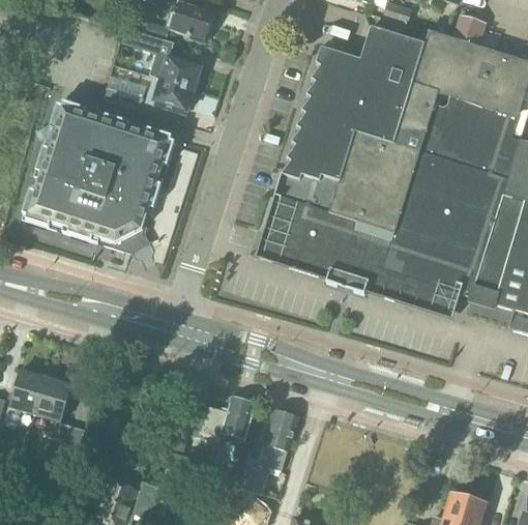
[(414,7),(389,0),(384,16),(409,24),(414,7)]
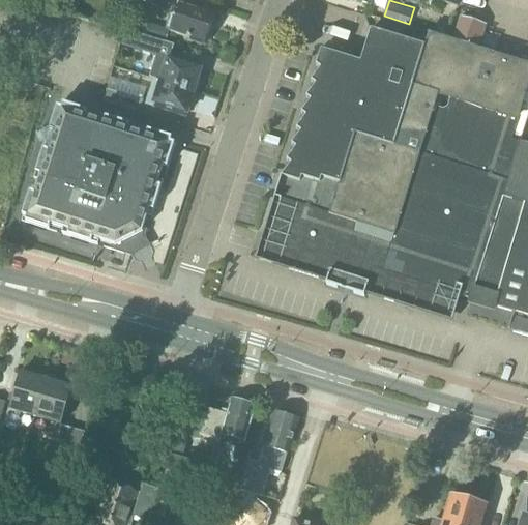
[(214,28),(211,23),(215,12),(179,1),(171,28),(206,39),(207,37),(212,35),(214,28)]
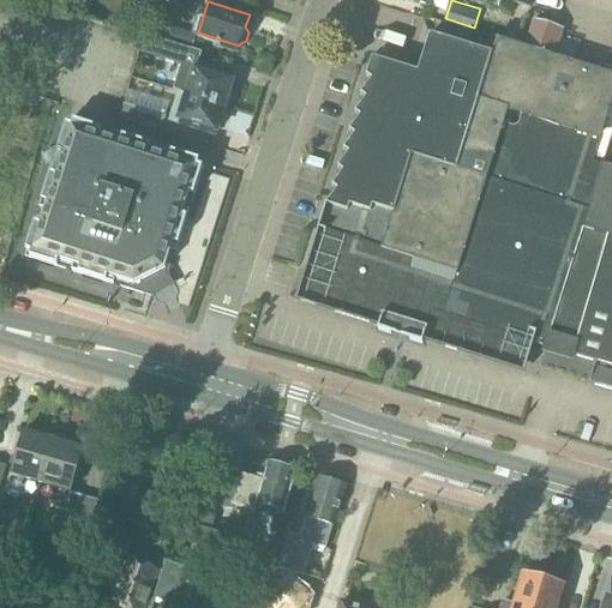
[(528,43),(556,53),(564,25),(537,17),(528,43)]
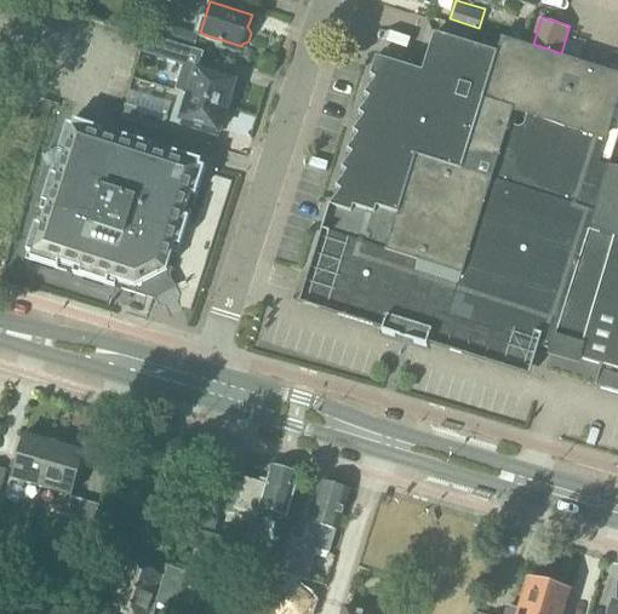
[(331,201),(330,204),(310,268),(316,270),(309,296),(385,319),(388,313),(431,327),(429,333),(525,363),(532,338),(553,345),(555,336),(611,162),(610,161),(610,160),(599,158),(617,93),(617,70),(561,53),(533,44),(502,35),(498,47),(435,28),(423,67),(377,52),(371,72),(375,74),(365,90),(370,93),(359,109),(365,113),(354,127),(359,131),(348,145),(353,149),(342,164),(348,167),(337,183),(342,187),(331,201)]
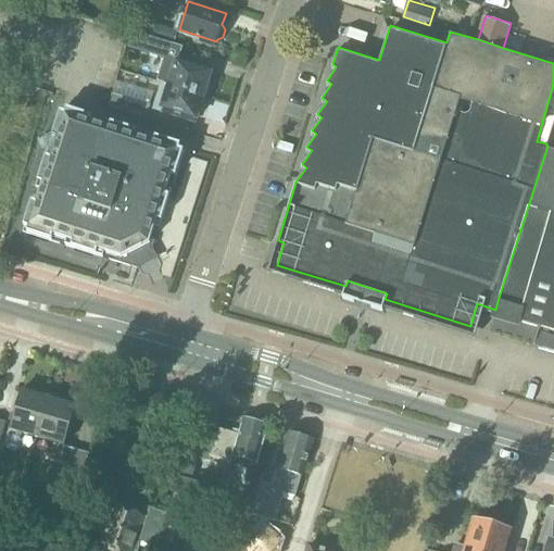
[(178,54),(170,80),(205,91),(211,75),(208,74),(210,66),(188,60),(189,58),(178,54)]
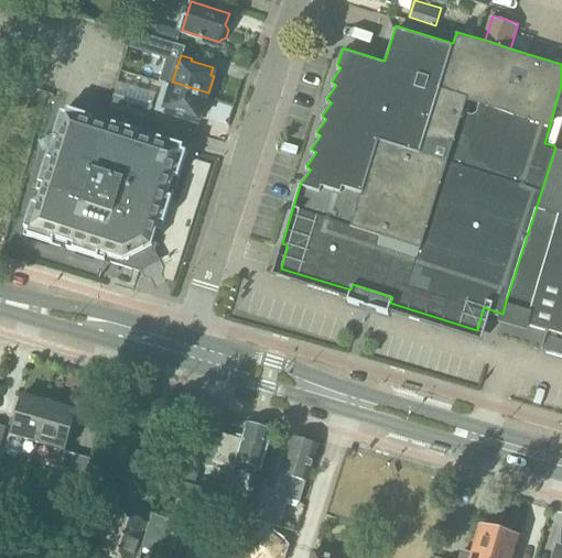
[(208,93),(172,81),(164,108),(175,112),(176,110),(197,117),(200,109),(203,110),(208,93)]
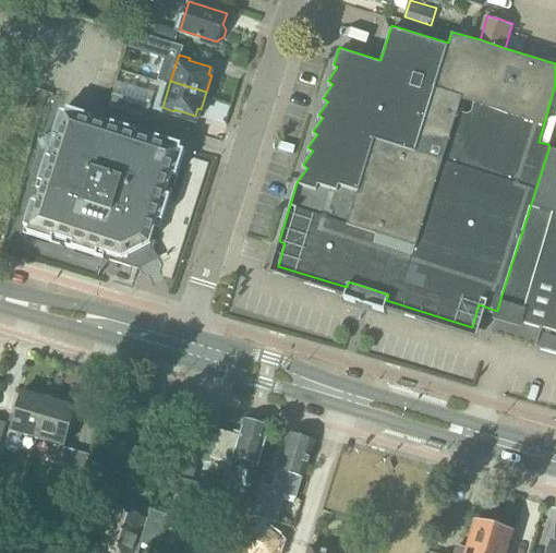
[(148,116),(153,101),(116,89),(111,103),(127,107),(127,108),(148,116)]
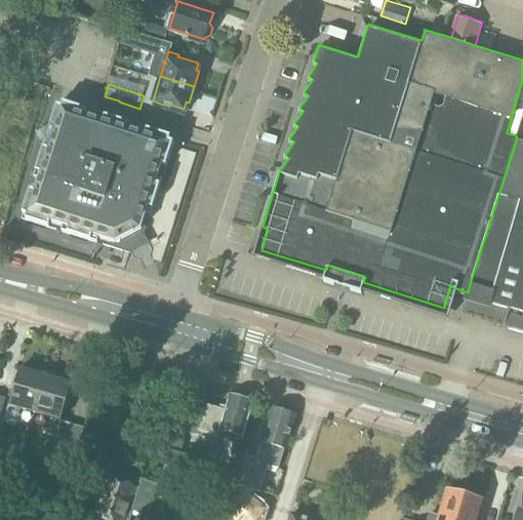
[(174,133),(57,95),(21,211),(114,242),(110,252),(121,255),(124,245),(161,257),(196,148),(178,142),(168,172),(163,170),(174,133)]
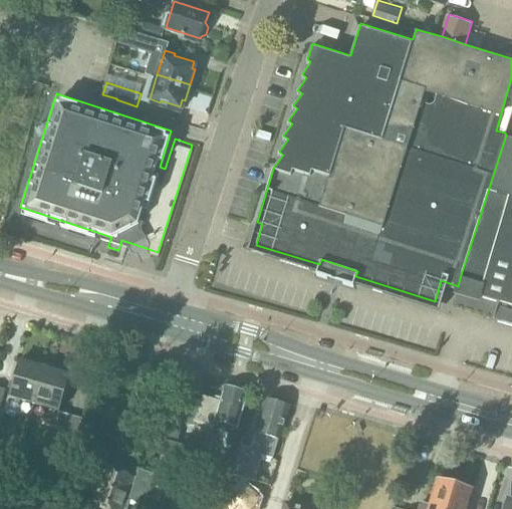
[(511,136),(506,135),(460,278),(482,285),(480,292),(511,300),(511,136)]
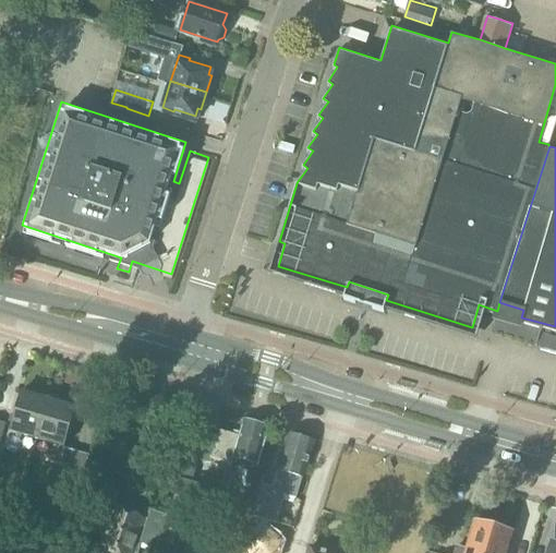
[(37,436),(49,396),(51,391),(35,386),(33,392),(23,388),(11,429),(37,436)]
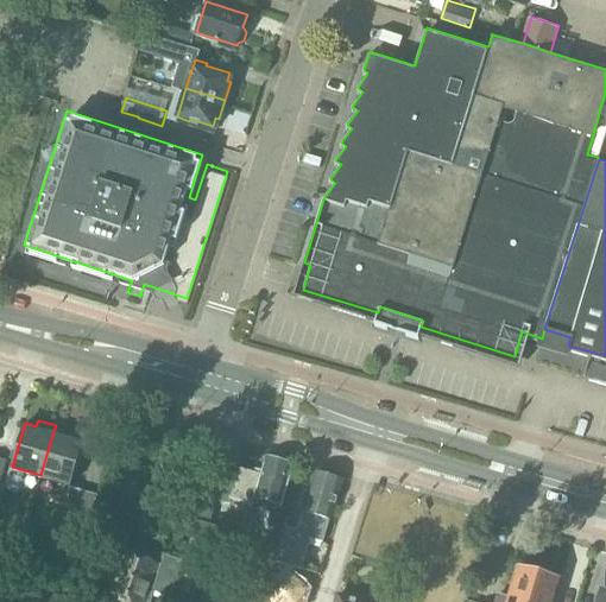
[(54,431),(40,475),(71,485),(84,441),(73,437),(74,431),(56,425),(54,431)]
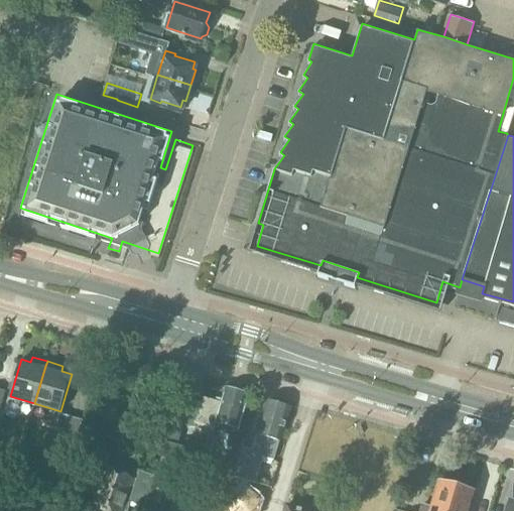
[(173,366),(169,379),(178,382),(182,369),(173,366)]
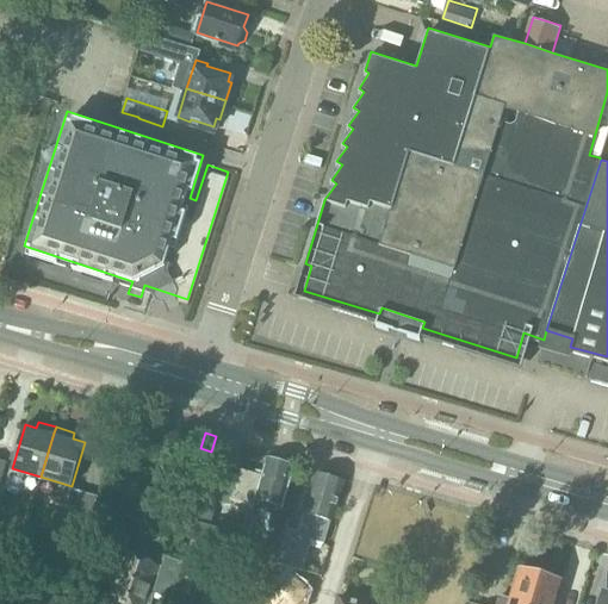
[(240,465),(230,499),(253,506),(256,494),(283,503),(295,461),(267,453),(262,471),(240,465)]
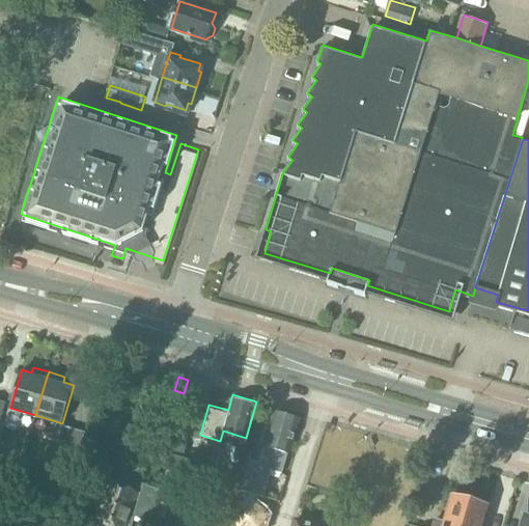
[(260,460),(252,457),(243,487),(263,493),(271,466),(283,470),(299,415),(276,408),(260,460)]
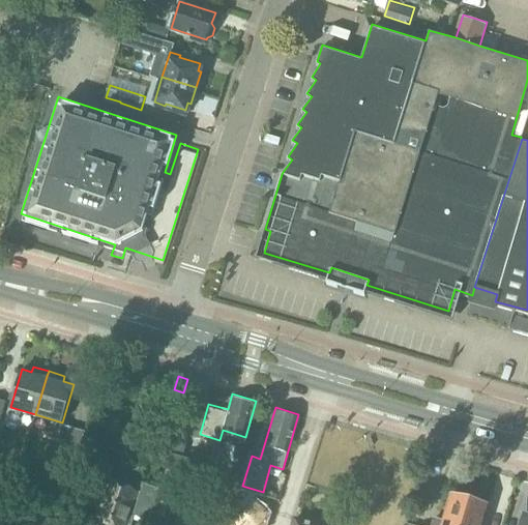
[(70,423),(59,462),(68,464),(75,466),(87,428),(70,423)]
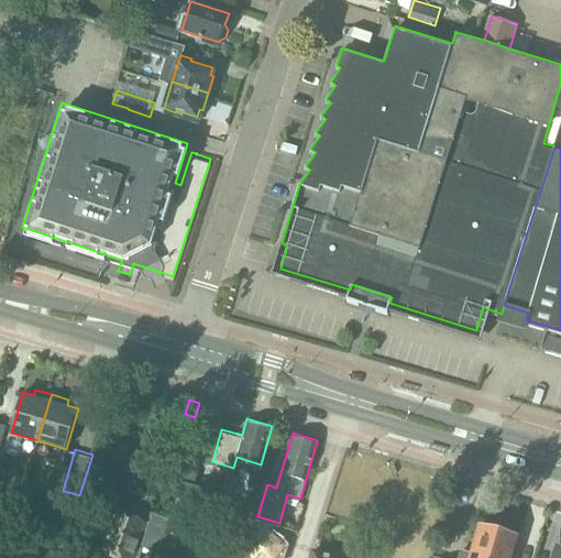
[(200,463),(186,460),(182,479),(184,479),(196,482),(200,463)]
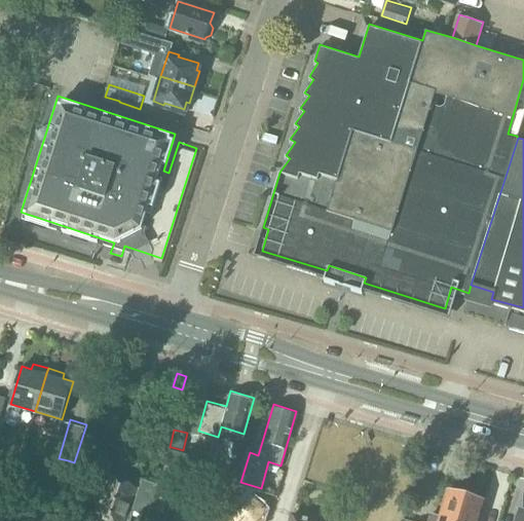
[(250,452),(253,443),(236,439),(232,454),(237,456),(235,463),(230,462),(225,478),(240,482),(250,452)]
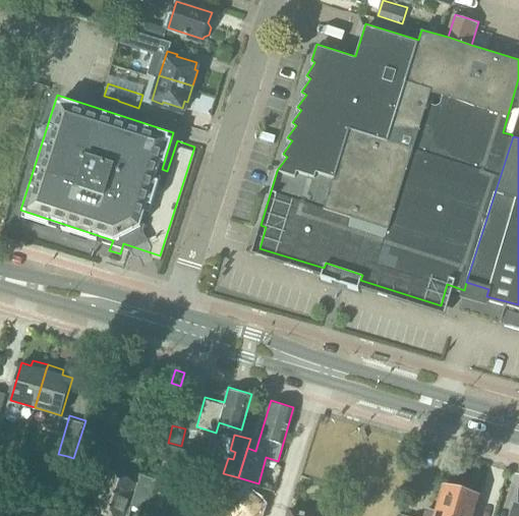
[(165,461),(182,465),(186,449),(169,445),(165,461)]
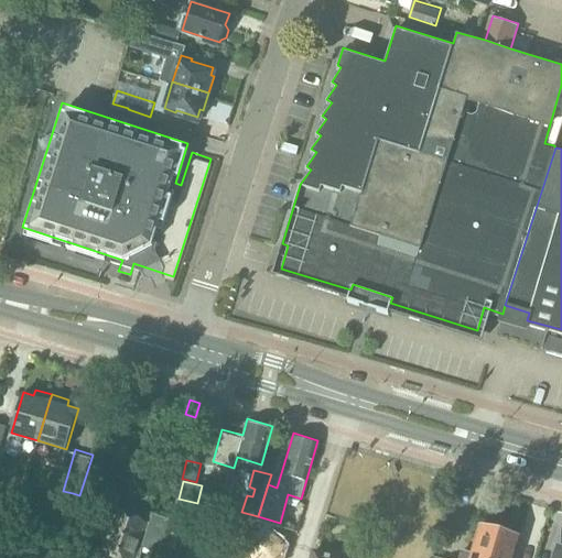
[(149,522),(117,512),(101,557),(139,557),(143,544),(168,551),(165,556),(172,557),(176,557),(184,533),(168,527),(171,517),(152,512),(149,522)]
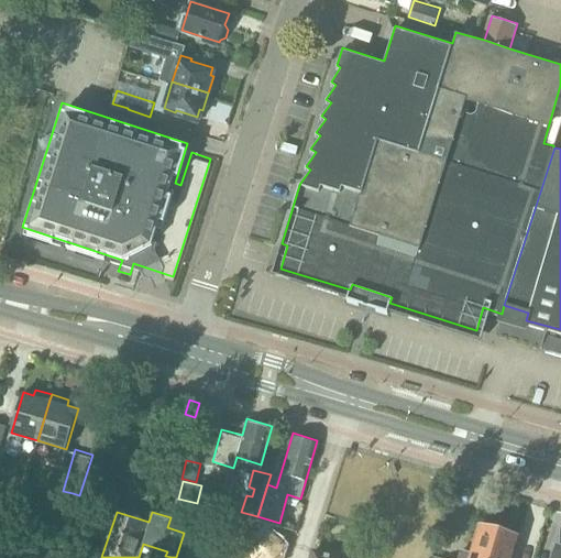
[(493,557),(502,528),(483,523),(473,557),(461,554),(460,557),(493,557)]
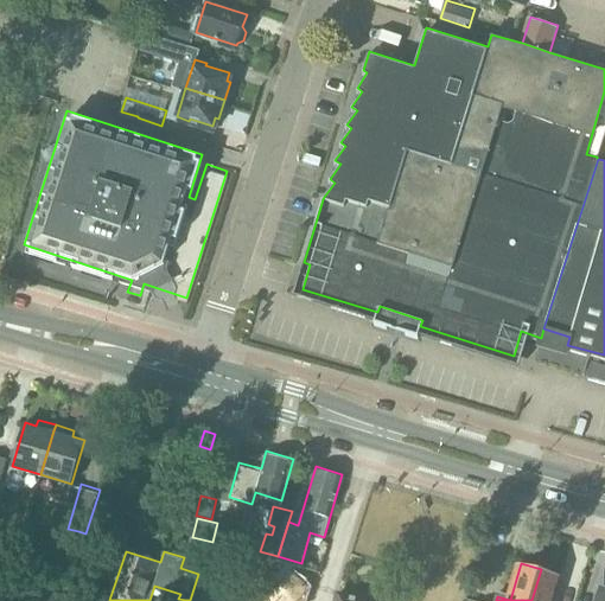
[(300,600),(307,583),(291,568),(269,580),(274,600),(300,600)]
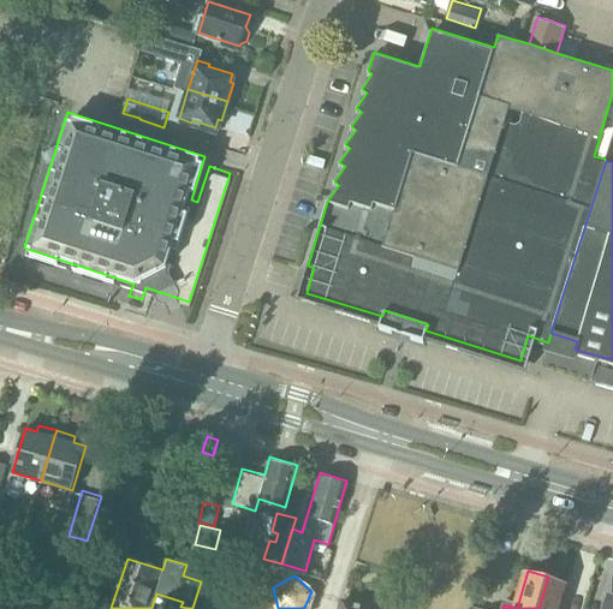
[(548,577),(539,608),(561,608),(570,583),(548,577)]
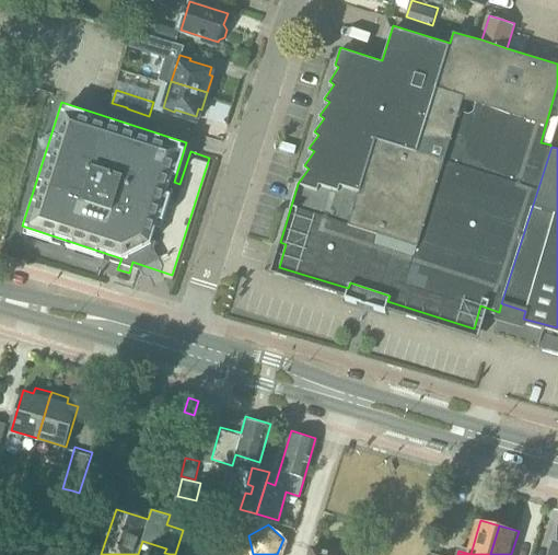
[(223,554),(230,538),(198,527),(187,554),(223,554)]
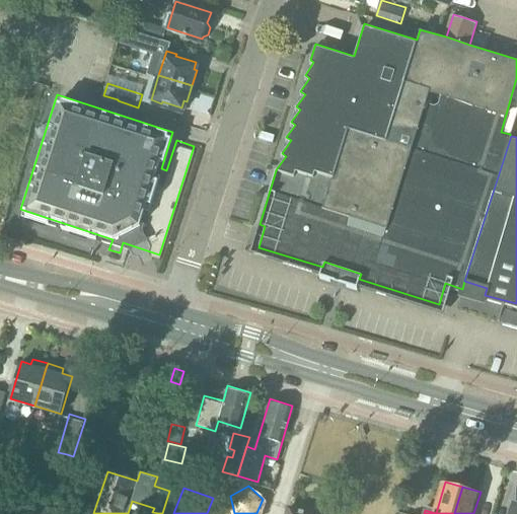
[(321,513),(289,505),(286,513),(321,513)]
